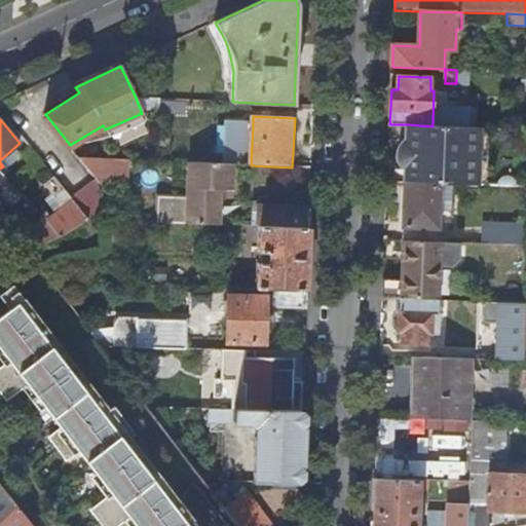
[(251,165),(253,124),(230,122),(228,164),(234,164),(251,165)]
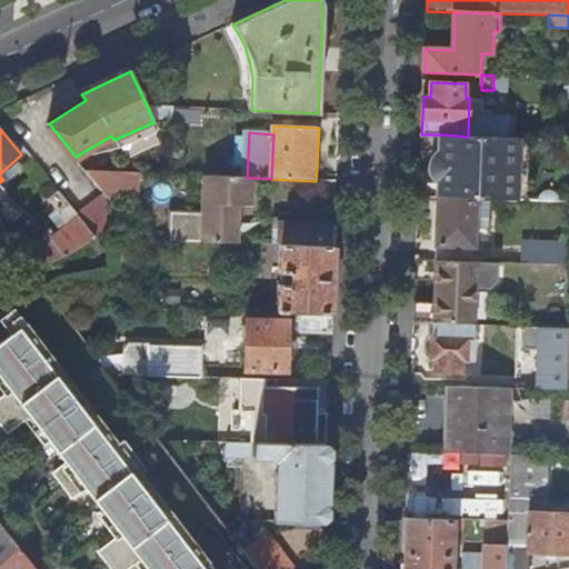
[(518,139),(468,137),(441,135),(440,152),(436,155),(432,159),(430,166),(430,171),(432,177),(438,182),(438,197),(476,199),(496,199),(516,200),(518,139)]
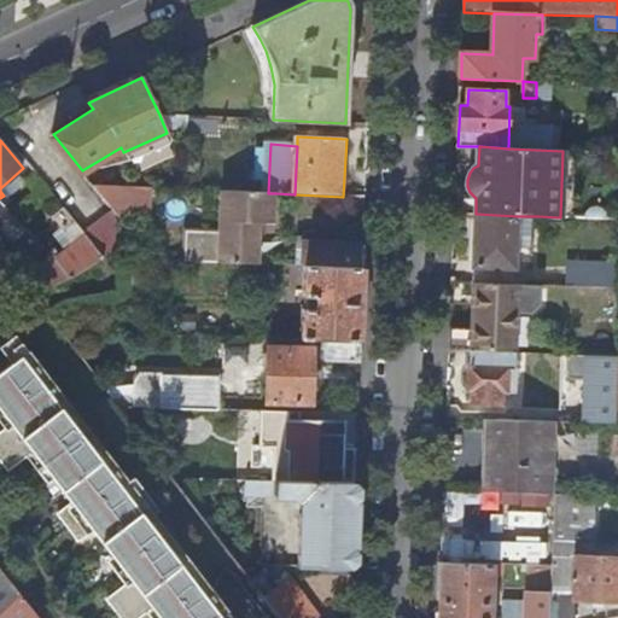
[(152,187),(94,185),(104,198),(122,220),(151,221),(152,187)]
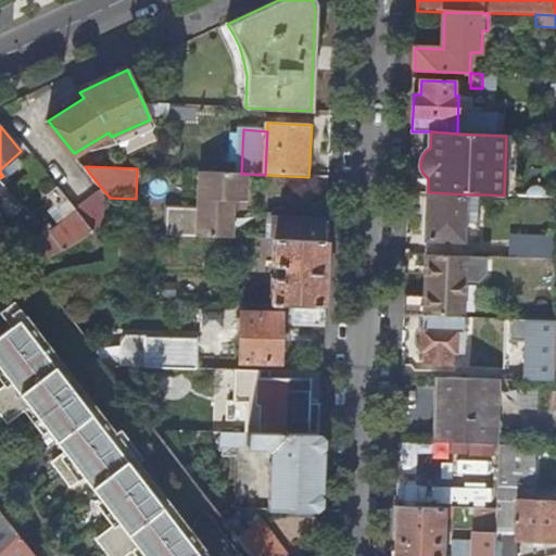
[(169,210),(168,237),(232,239),(234,202),(247,202),(248,174),(241,174),(201,172),(199,211),(169,210)]
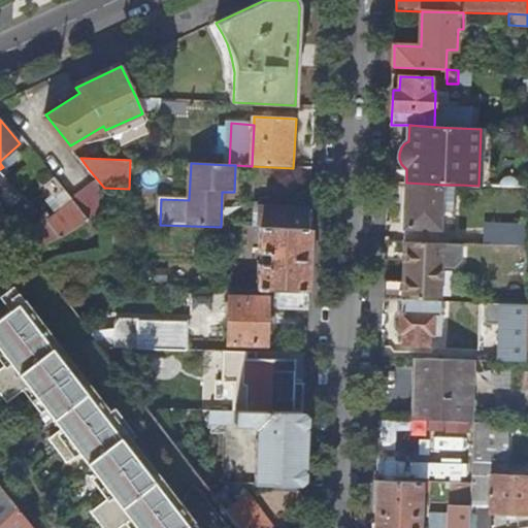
[(0,195),(11,207),(23,195),(0,169),(0,195)]
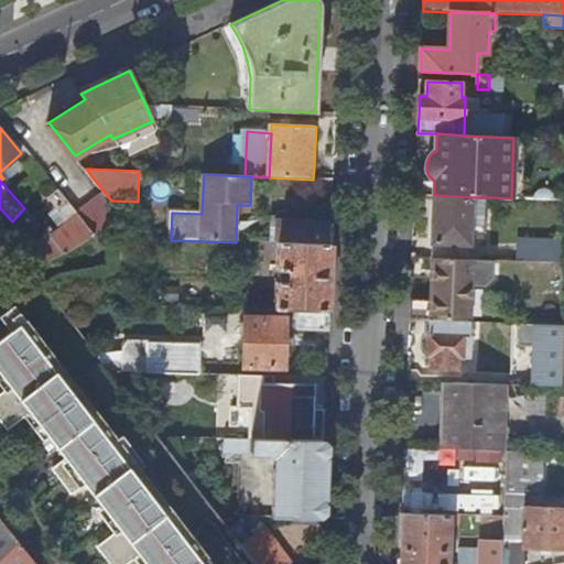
[(111,201),(95,181),(69,202),(87,225),(95,235),(97,238),(129,221),(114,203),(111,201)]
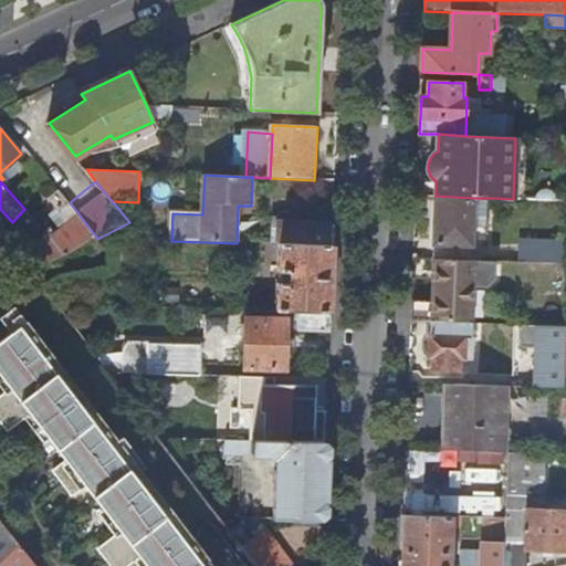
[(87,226),(70,202),(59,189),(49,197),(59,209),(58,210),(70,223),(56,233),(49,227),(44,231),(46,233),(66,255),(95,236),(87,226)]
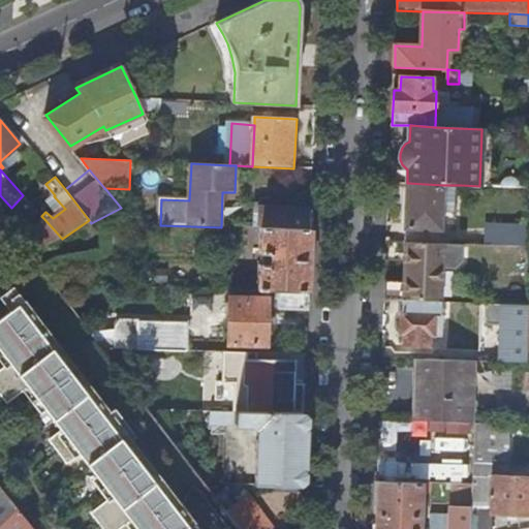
[(442,185),(407,183),(406,227),(441,228),(442,213),(442,185)]
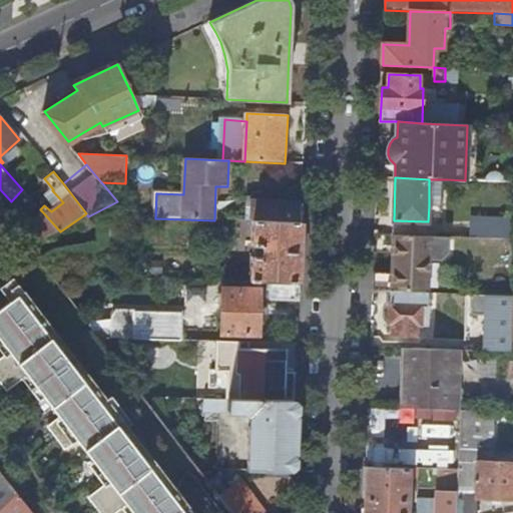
[(446,207),(447,179),(429,179),(429,206),(446,207)]
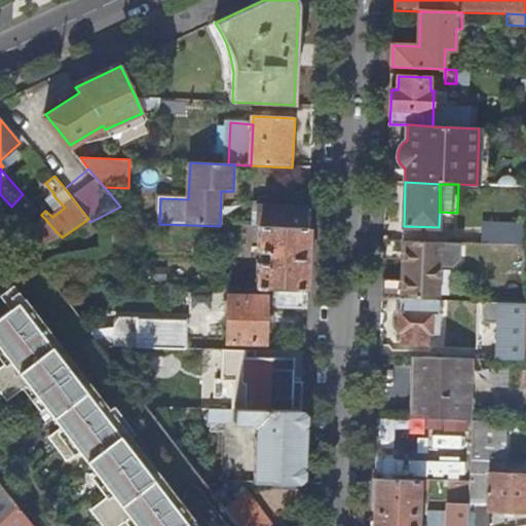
[(257,207),(257,227),(260,227),(310,229),(311,209),(257,207)]
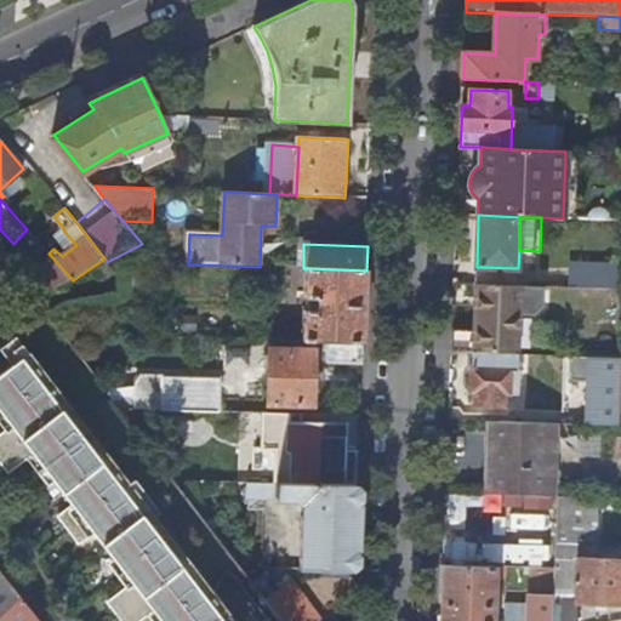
[(73,280),(51,256),(34,273),(51,291),(73,280)]
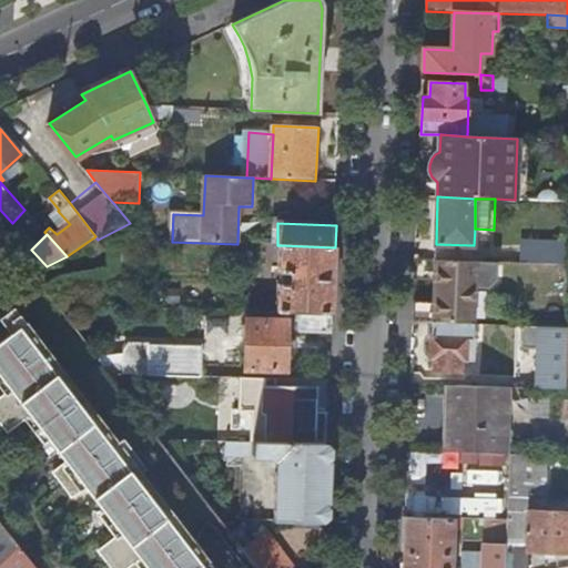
[(567,264),(567,242),(528,241),(527,263),(567,264)]
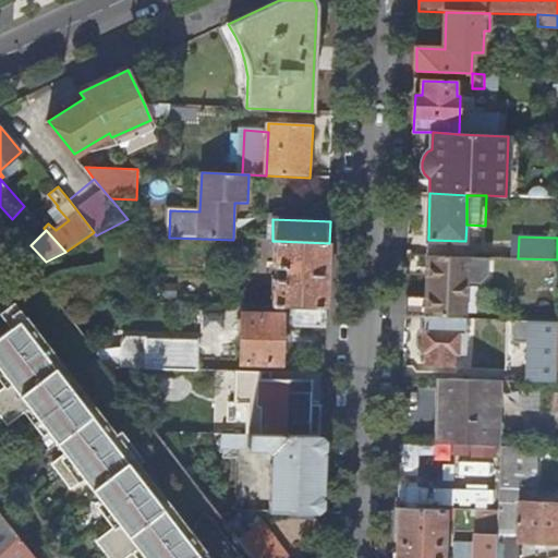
[(428,240),(428,255),(465,256),(465,241),(428,240)]
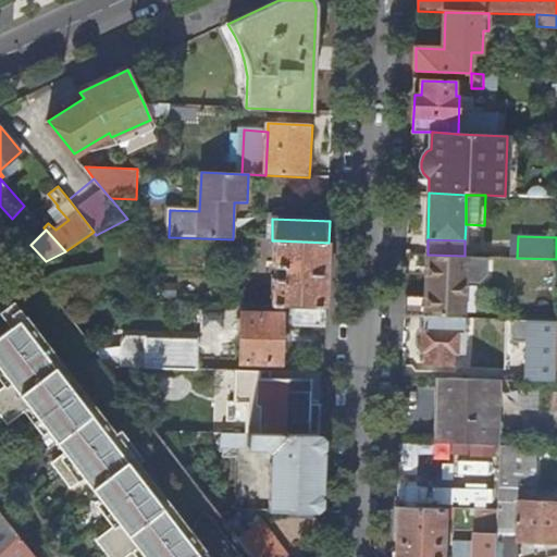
[(296,306),(326,307),(327,274),(329,243),(275,240),(274,268),(279,268),(282,271),(286,271),(285,279),(274,279),(273,306),(296,306)]
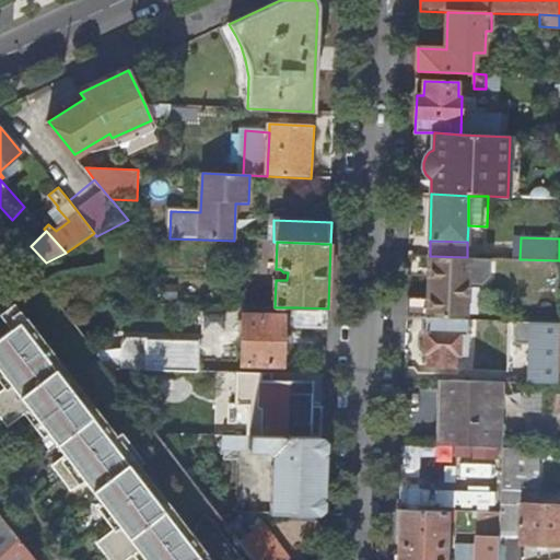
[(467,257),(430,256),(428,299),(408,298),(408,318),(427,318),(468,321),(470,283),(482,283),(490,276),(491,258),(467,257)]
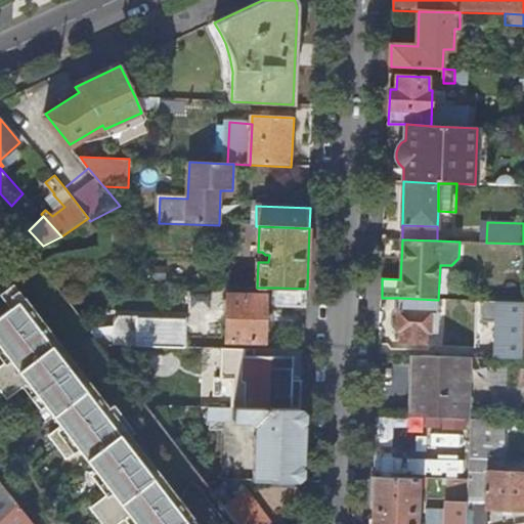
[(278,306),(306,307),(307,289),(278,288),(278,306)]
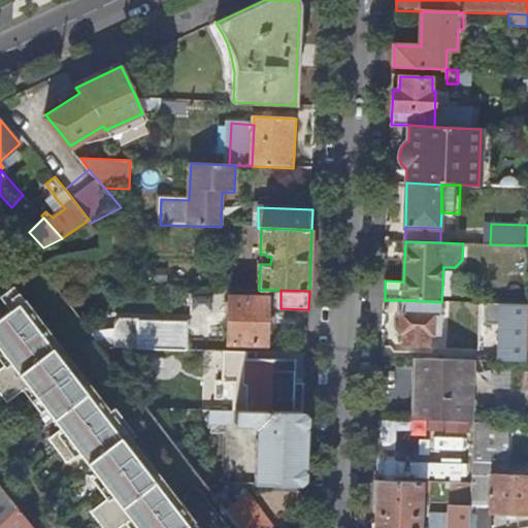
[(231,298),(230,343),(267,343),(268,298),(231,298)]
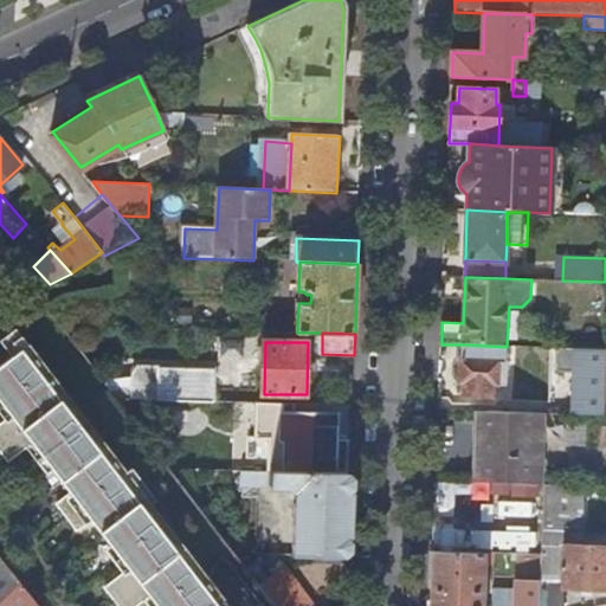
[(507,362),(507,347),(462,345),(461,382),(465,384),(465,395),(492,395),(494,384),(498,384),(498,362),(507,362)]
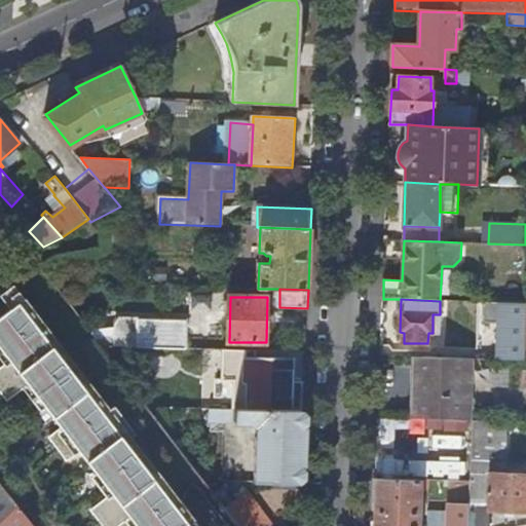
[(525,362),(525,346),(525,303),(498,303),(498,309),(510,309),(509,355),(496,354),(496,361),(525,362)]
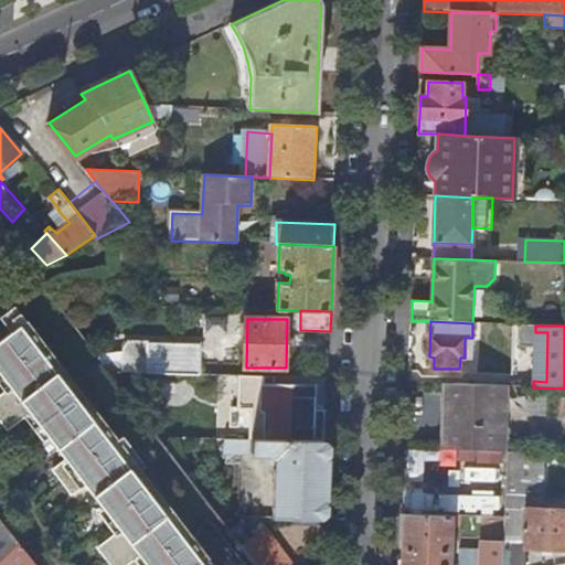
[(201,564),(202,564),(22,327),(0,342),(0,371),(13,388),(0,397),(0,416),(11,432),(33,415),(67,460),(55,470),(74,496),(86,487),(120,532),(99,547),(112,564),(130,564),(141,557),(146,564),(201,564)]
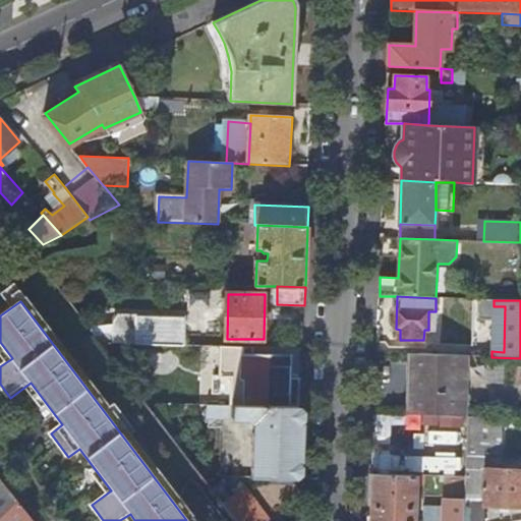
[(116,322),(116,343),(186,345),(187,317),(122,315),(116,322)]
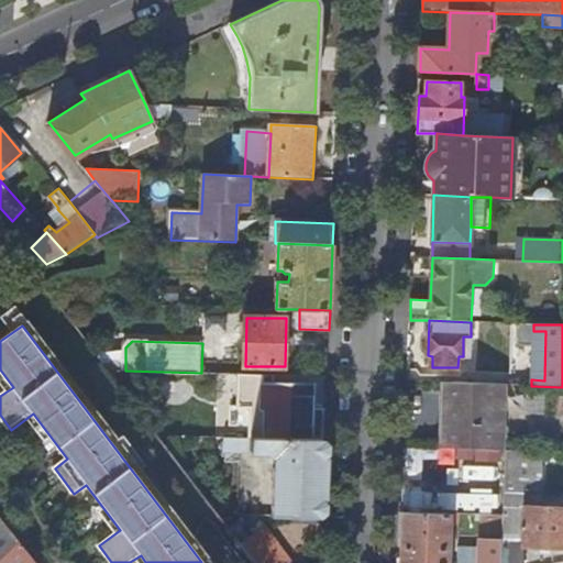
[(119,362),(103,362),(109,371),(119,371),(119,362)]
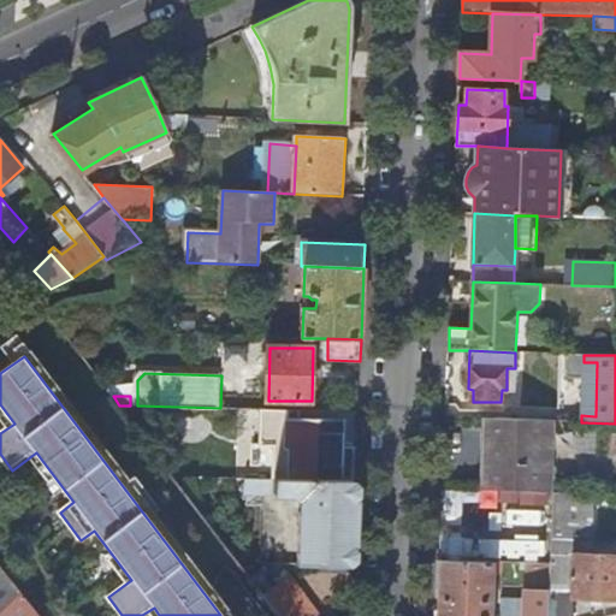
[(297,410),(264,409),(262,444),(255,444),(254,479),(355,481),(356,448),(342,448),(343,420),(297,419),(297,410)]
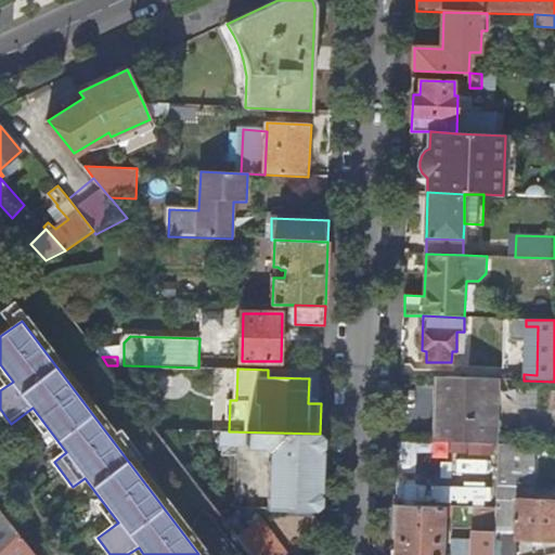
[(436,377),(434,442),(495,444),(498,379),(436,377)]
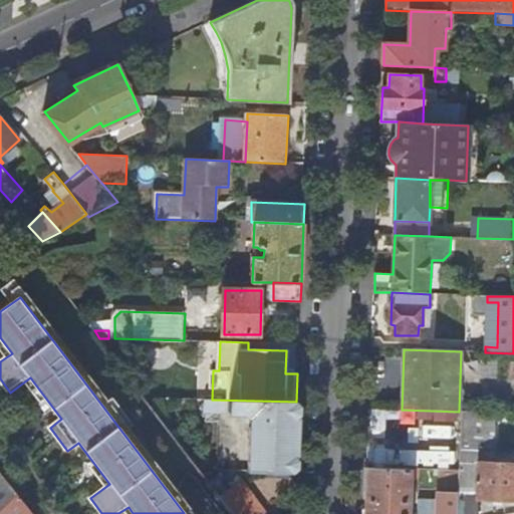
[(250,472),(294,473),(295,441),(296,402),(212,400),(206,400),(206,412),(243,413),(252,418),(250,472)]
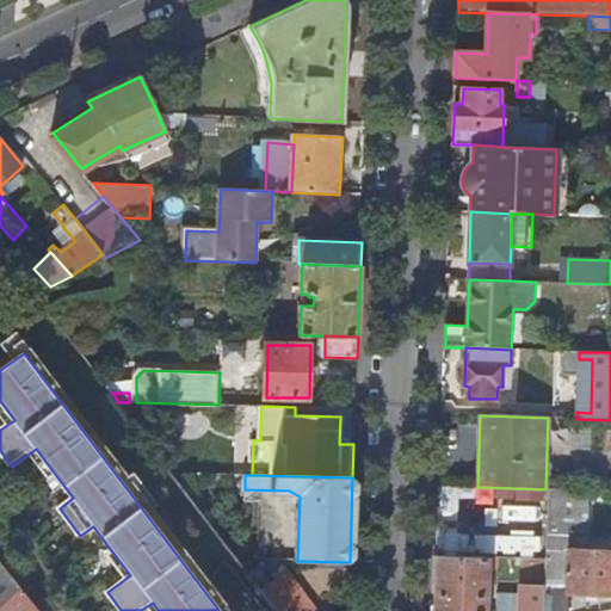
[(436,485),(436,519),(449,518),(448,483),(436,485)]
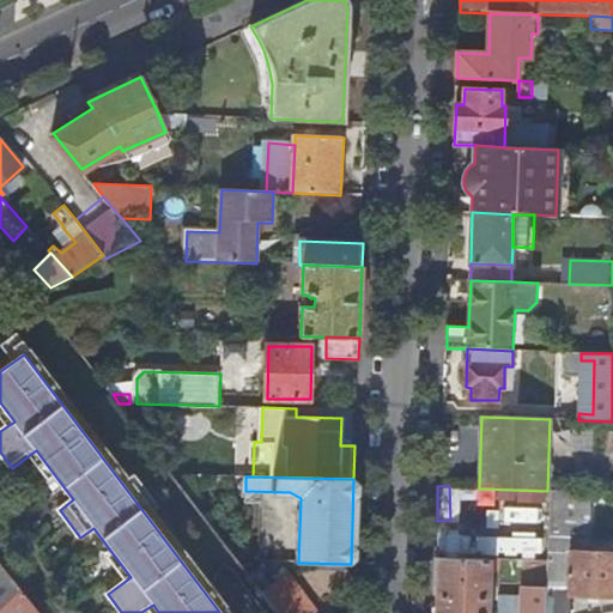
[(612,554),(565,553),(565,533),(589,534),(590,503),(610,503),(611,493),(552,491),(548,592),(546,612),(569,612),(571,595),(612,596),(612,554)]
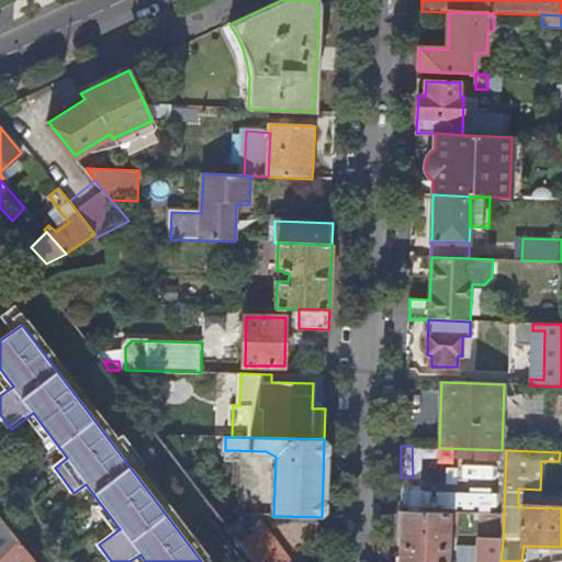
[(465,459),(462,493),(479,495),(482,461),(465,459)]
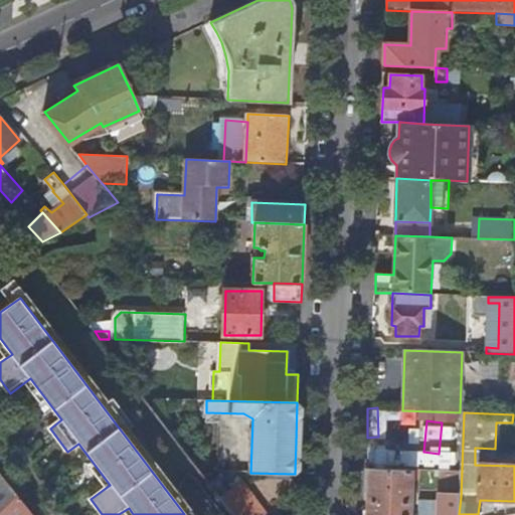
[(366,514),(406,514),(407,510),(411,510),(412,504),(410,504),(411,470),(368,469),(367,511),(366,514)]
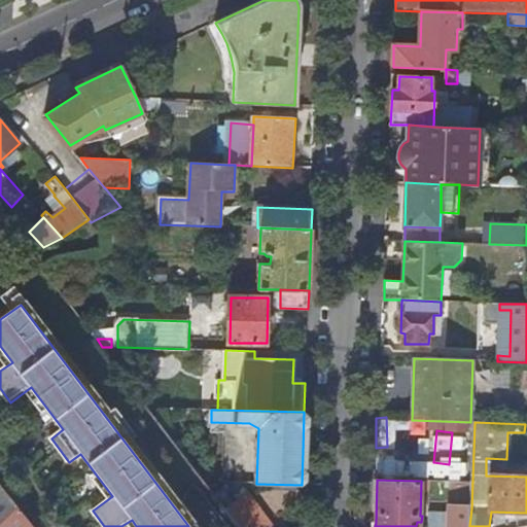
[(0,526),(33,526),(0,484),(0,526)]
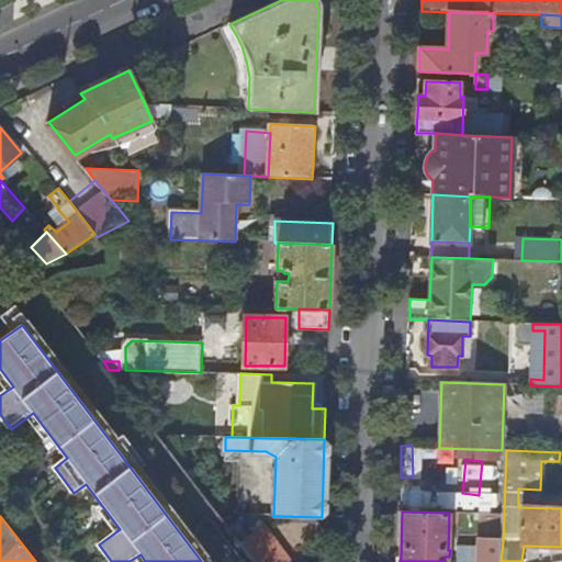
[(288,561),(262,528),(243,543),(257,561),(288,561)]
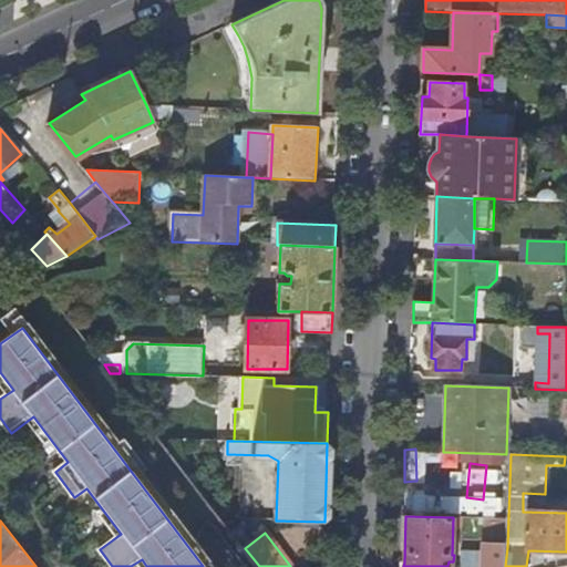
[(462,566),(505,566),(507,547),(484,546),(484,557),(463,557),(462,566)]
